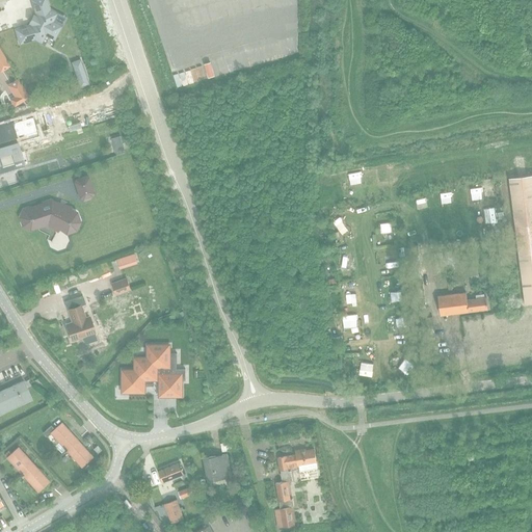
[(31,35),(41,41),(45,33),(54,37),(59,26),(51,22),(55,14),(46,8),(48,5),(46,0),(34,0),(33,2),(35,8),(38,10),(35,16),(33,15),(29,23),(31,24),(29,28),(26,27),(19,29),(18,32),(19,40),(23,41),(29,40),(31,35)]
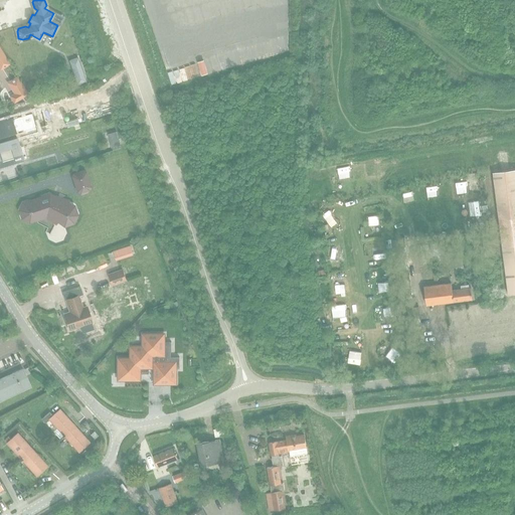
[(10,63),(0,47),(0,68),(0,69),(10,63)]
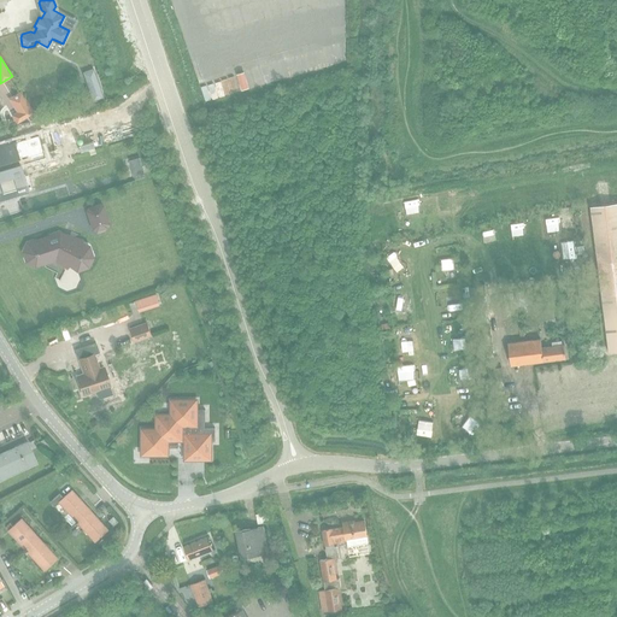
[(28,104),(12,115),(17,123),(27,116),(30,121),(36,117),(28,104)]
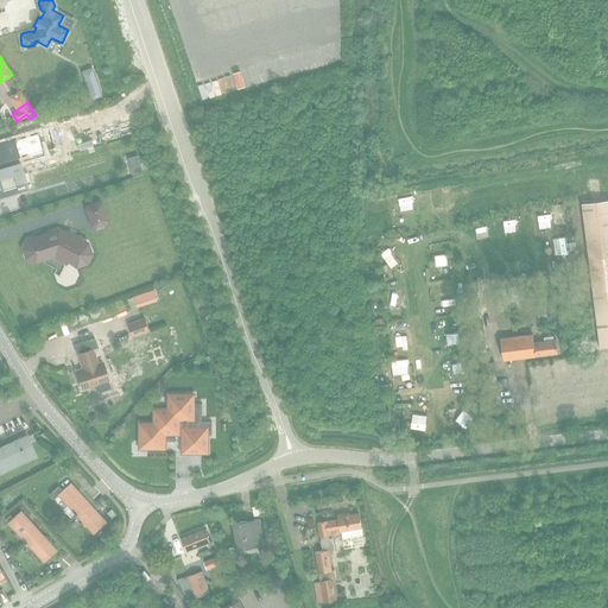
[(10,140),(0,143),(0,185),(11,182),(20,178),(12,153),(13,153),(10,140)]
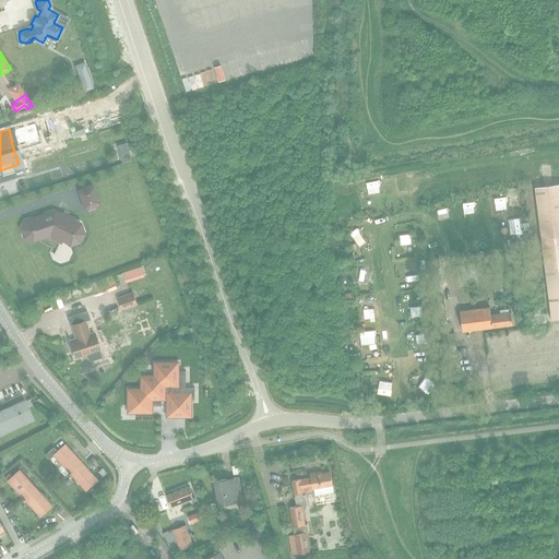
[(118,145),(121,159),(130,156),(126,143),(118,145)]
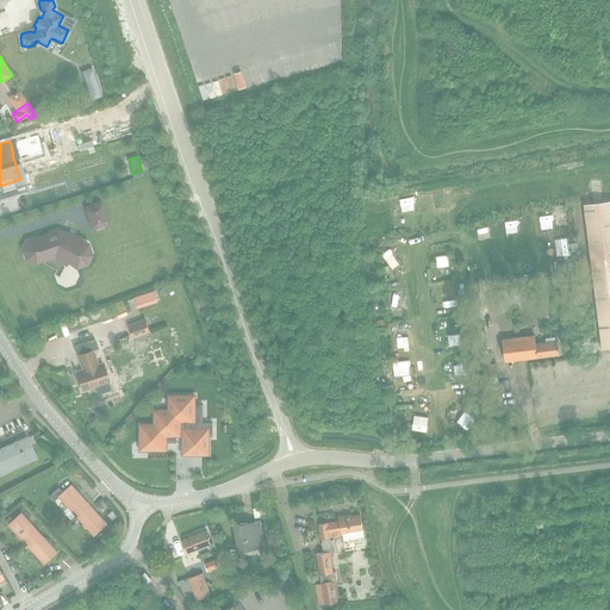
[(609,347),(609,192),(583,197),(602,349),(609,347)]
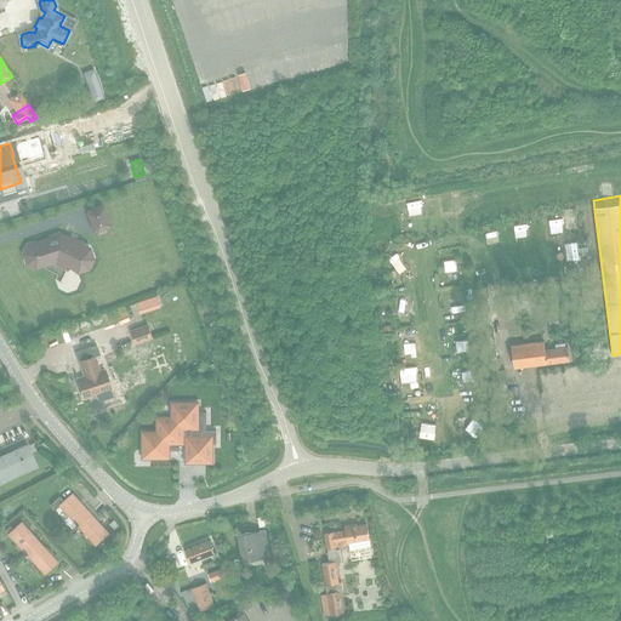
[(108,224),(102,208),(100,206),(89,209),(87,212),(93,229),(97,232),(107,228),(108,224)]
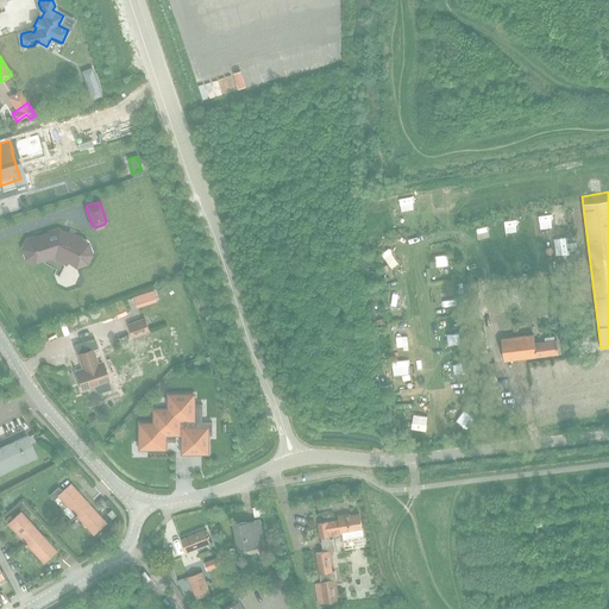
[(76,264),(86,262),(90,253),(87,244),(79,239),(73,242),(70,236),(58,230),(49,232),(44,240),(36,237),(27,240),(23,249),(26,257),(35,262),(44,259),(48,250),(60,257),(66,255),(68,261),(76,264)]
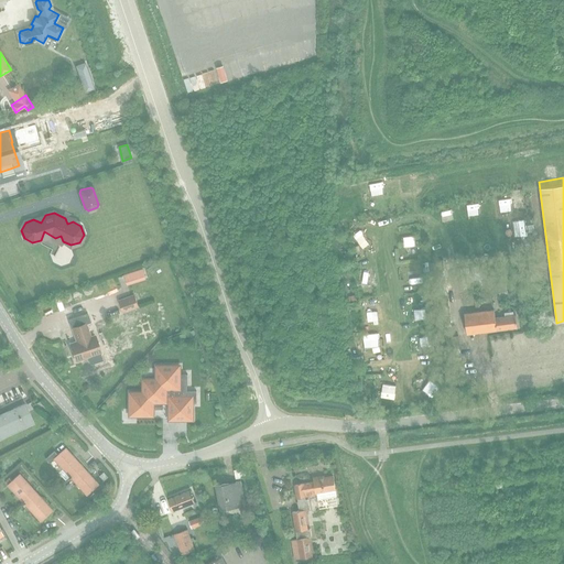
[(461,269),(462,280),(487,278),(486,266),(461,269)]
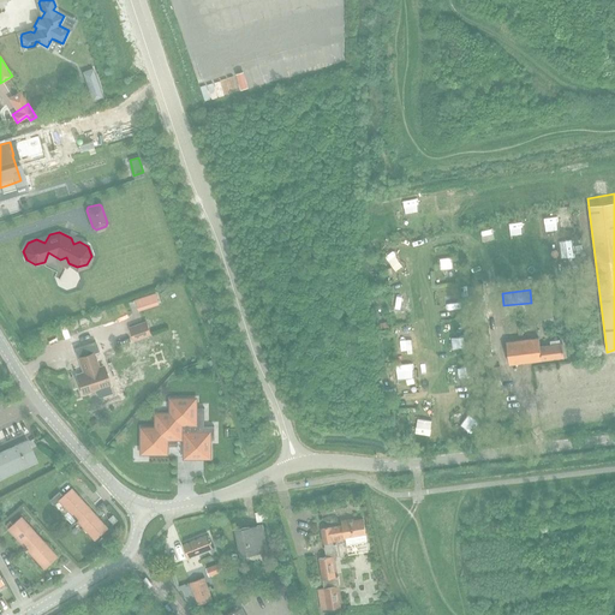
[(159,304),(155,293),(136,300),(138,310),(159,304)]
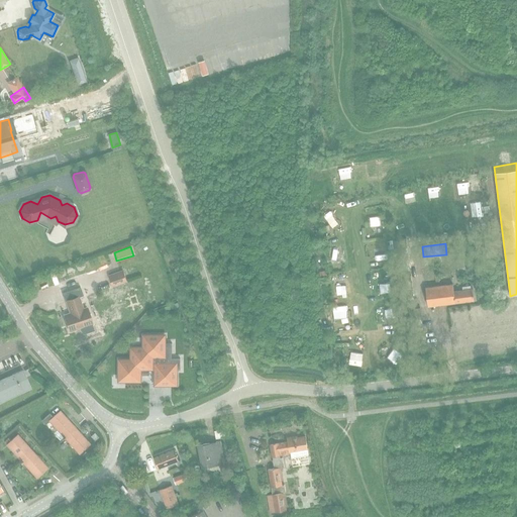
[(123,270),(109,275),(113,286),(127,281),(123,270)]
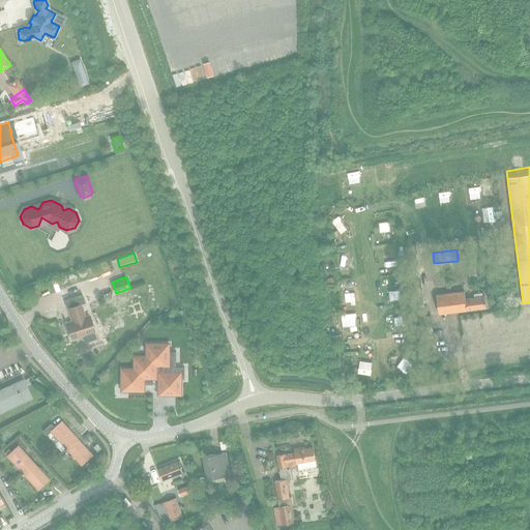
[(439,314),(487,307),(484,296),(482,296),(482,293),(474,294),(474,297),(466,298),(465,291),(437,295),(439,314)]
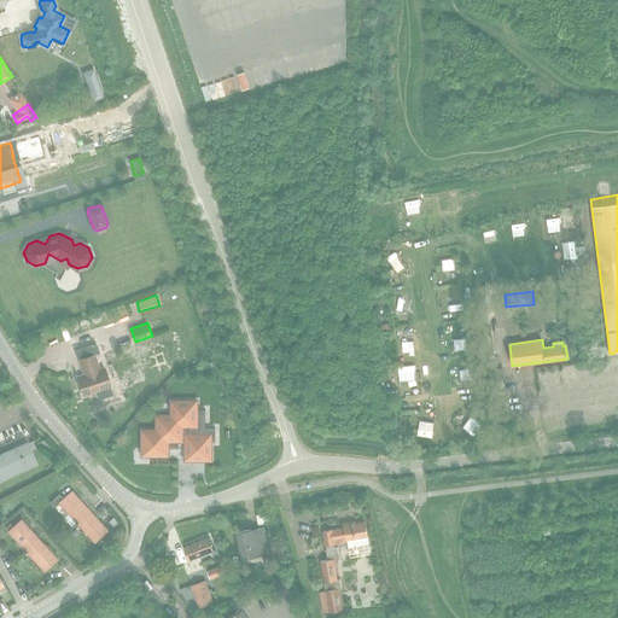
[(99,369),(94,354),(79,359),(83,374),(76,377),(83,395),(110,386),(104,367),(99,369)]
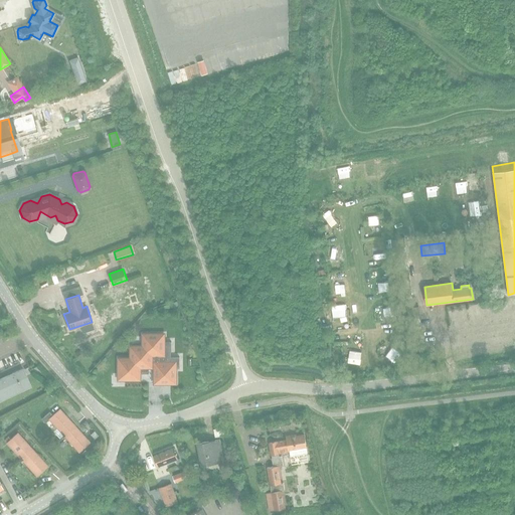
[(149,365),(156,365),(156,382),(175,382),(175,368),(179,368),(179,356),(171,356),(171,341),(163,341),(163,335),(144,335),(144,347),(137,347),(137,352),(132,352),(132,359),(120,359),(120,373),(125,373),(125,378),(139,378),(139,373),(149,373),(149,365)]
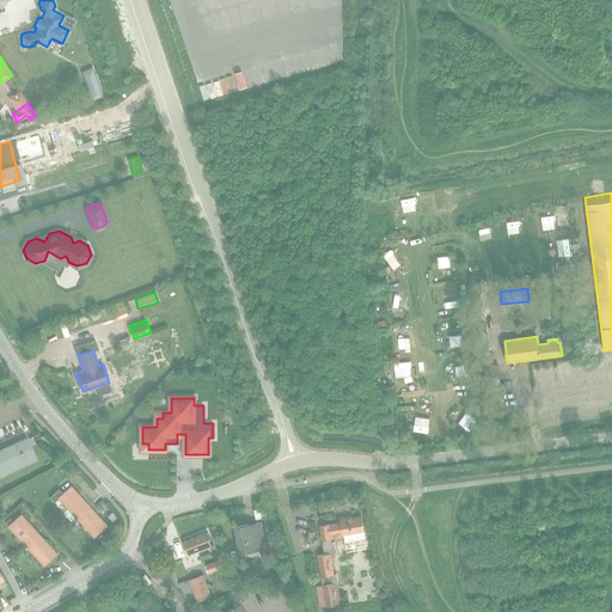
[(16,442),(25,463),(36,458),(26,438),(16,442)]
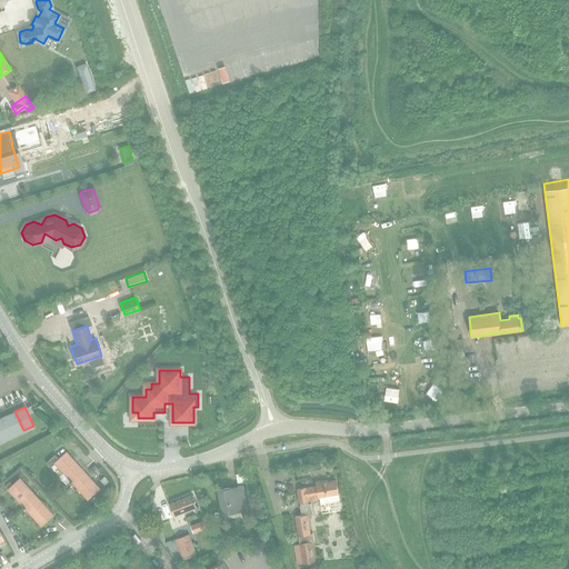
[(23,430),(15,411),(5,416),(13,435),(23,430)]
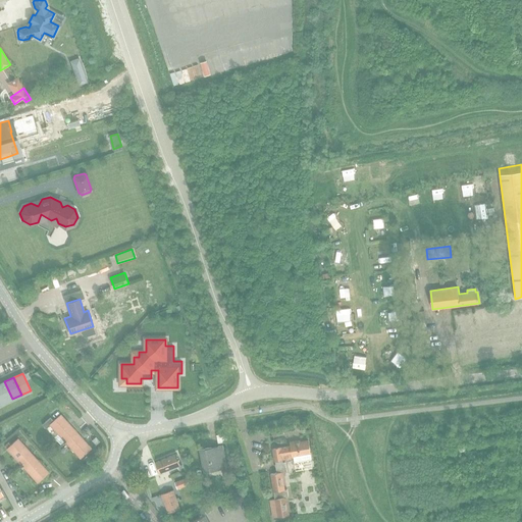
[(12,399),(4,381),(0,382),(0,395),(4,403),(12,399)]
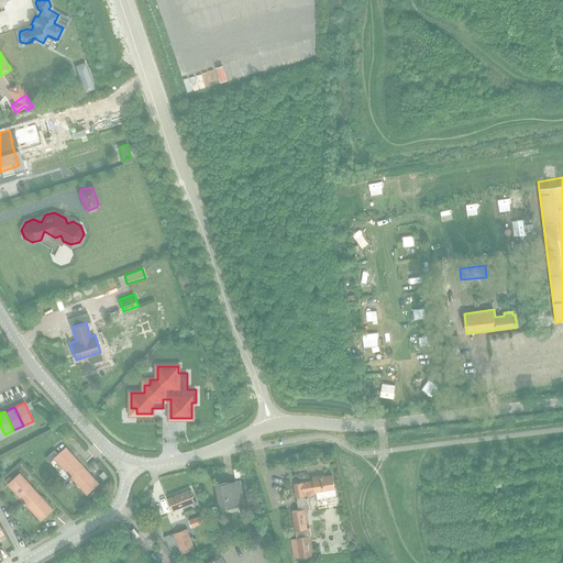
[(53,457),(69,476),(80,465),(65,448),(53,457)]
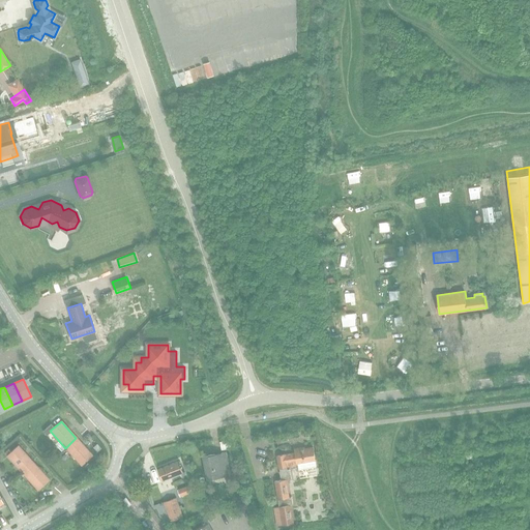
[(76,438),(65,448),(81,465),(91,454),(76,438)]
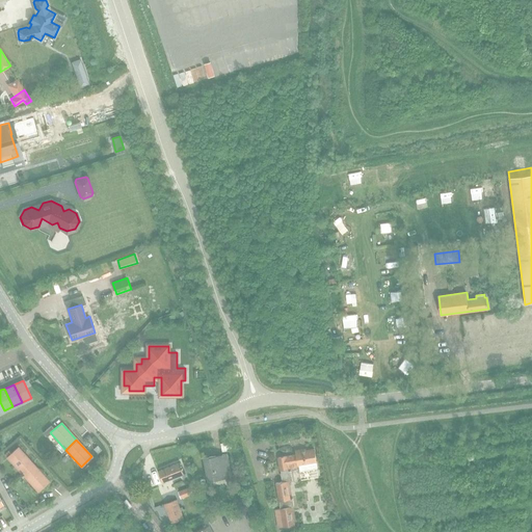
[(22,475),(33,464),(18,448),(7,458),(22,475)]
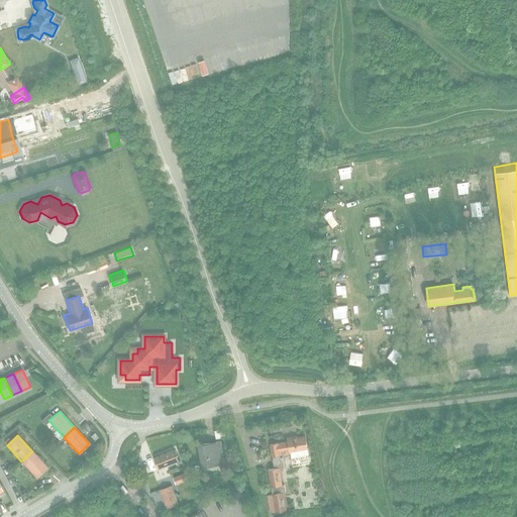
[(291,451),(308,448),(306,436),(298,438),(297,436),(288,437),(289,441),(279,443),(271,444),(273,456),(281,455),(281,454),(291,452),(291,451)]
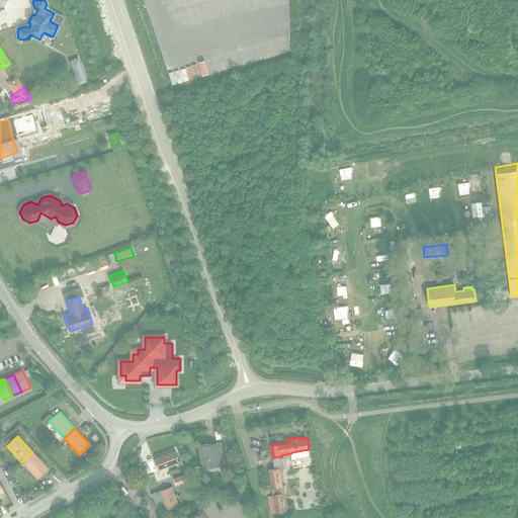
[(203,468),(226,464),(222,442),(199,446),(203,468)]
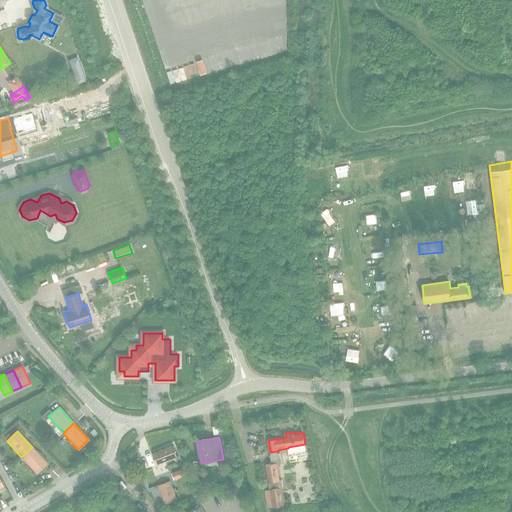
[(159,463),(177,456),(173,445),(153,453),(157,466),(160,465),(159,463)]
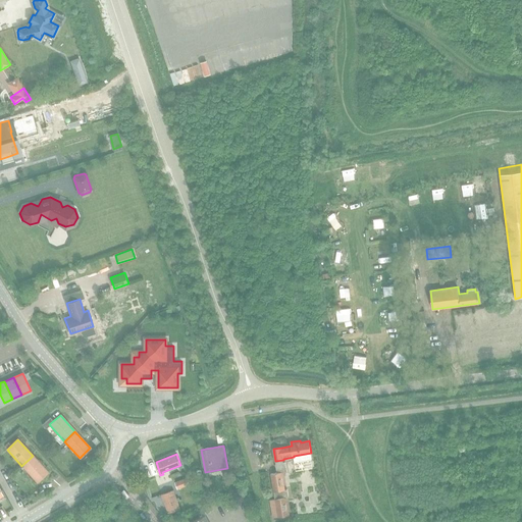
[(47,472),(33,456),(21,466),(37,482),(47,472)]
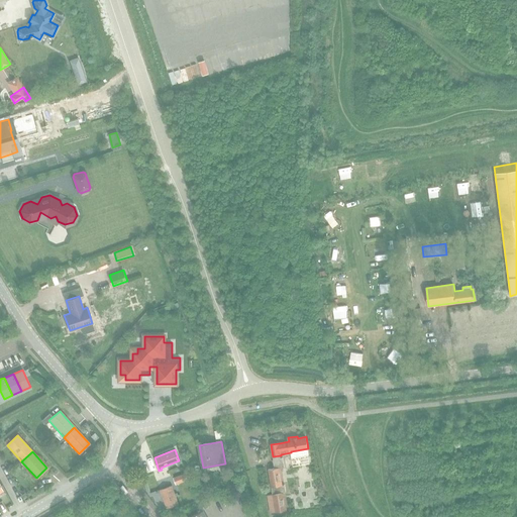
[(280,468),(284,467),(283,457),(273,459),(275,468),(269,469),(272,487),(283,486),(280,468)]
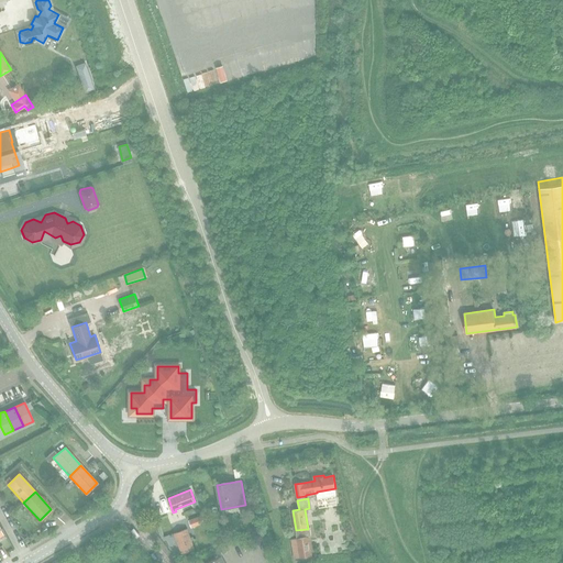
[(201,516),(189,521),(190,526),(203,520),(201,516)]
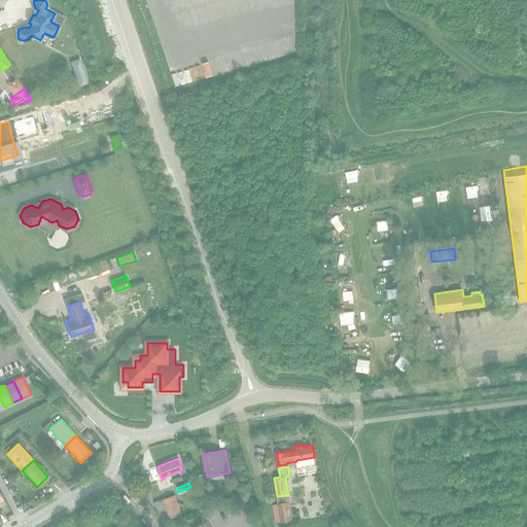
[(164,499),(171,518),(182,514),(175,495),(164,499)]
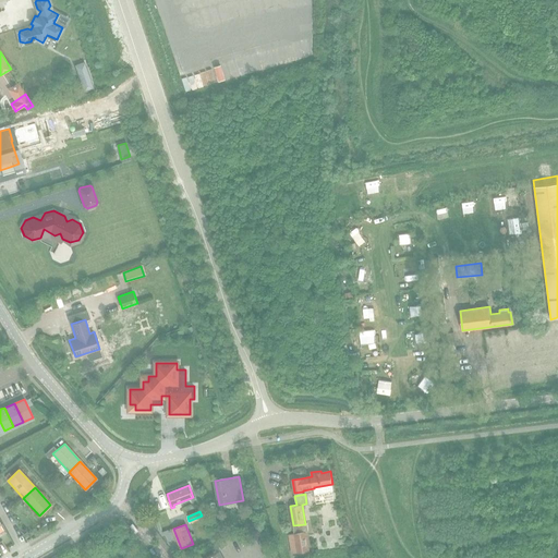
[(293,554),(300,553),(310,550),(306,531),(296,533),(290,534),(293,554)]
